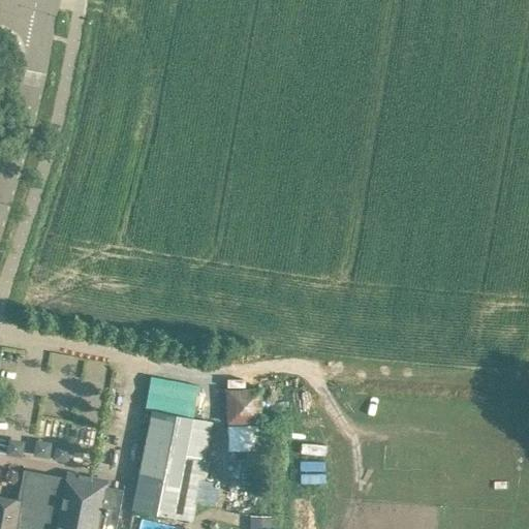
[(253,386),(222,386),(223,417),(253,417),(253,386)]
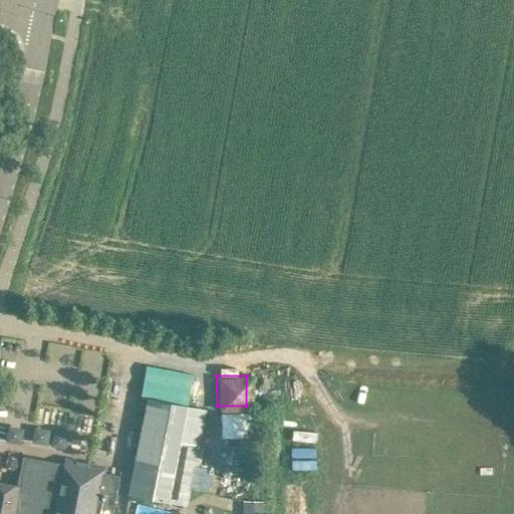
[(184,505),(193,464),(204,411),(148,400),(130,494),(184,505)]
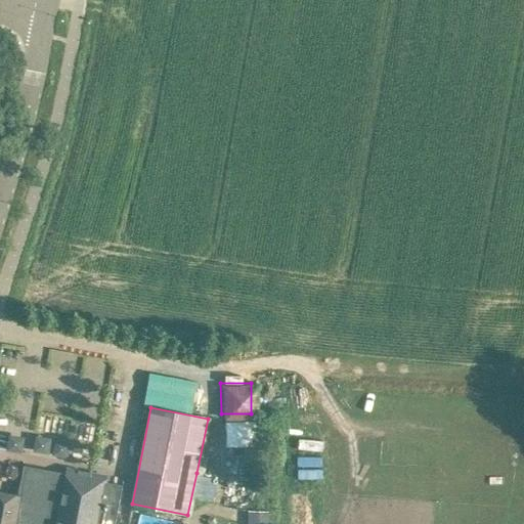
[(311,483),(310,459),(288,460),(288,483),(311,483)]
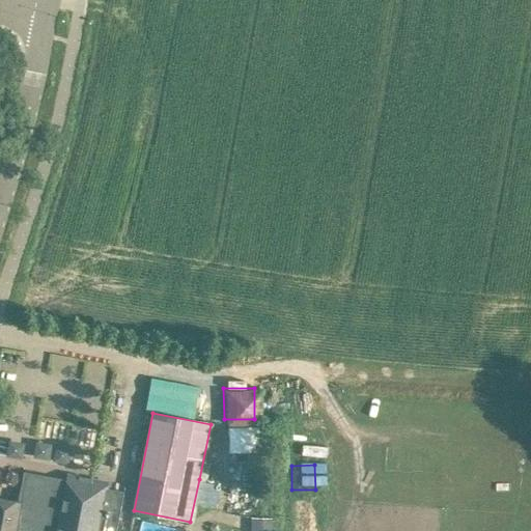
[(0,530),(115,530),(123,491),(107,488),(108,481),(66,474),(65,482),(45,478),(42,494),(40,495),(22,492),(20,502),(0,497),(0,530)]
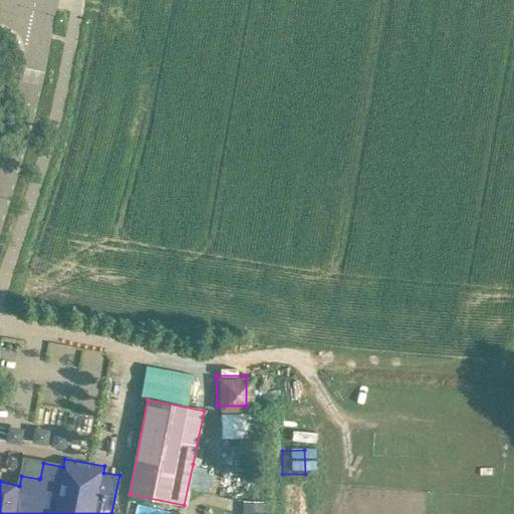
[(247,501),(246,513),(259,513),(261,501),(247,501)]
